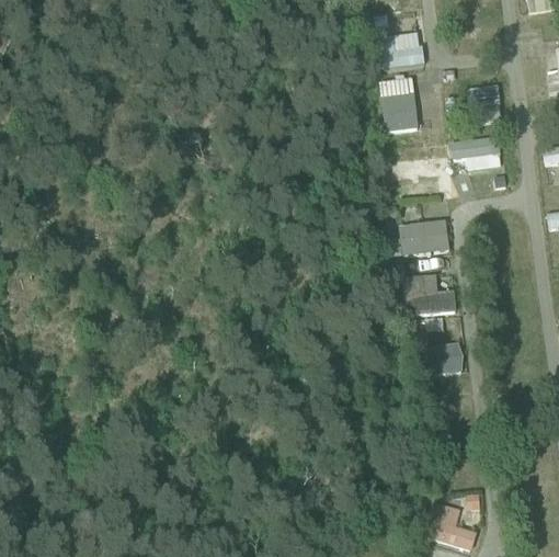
[(525,0),(525,12),(550,12),(550,0),(525,0)]
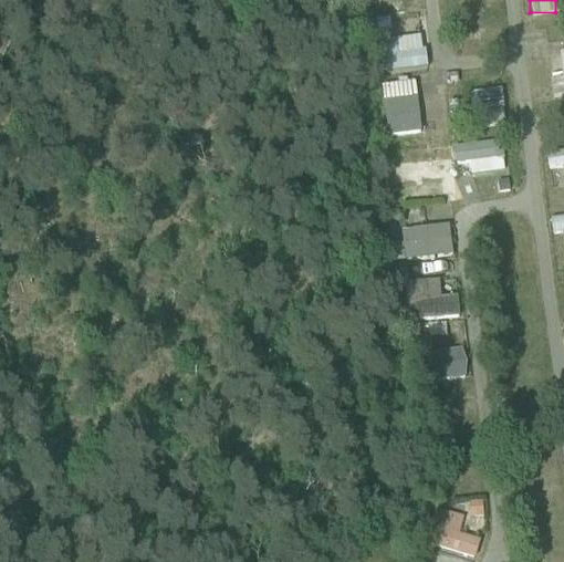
[(378,35),(380,70),(427,66),(426,33),(378,35)]
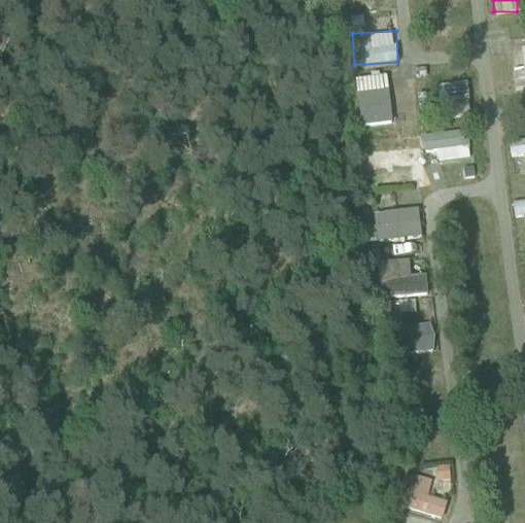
[(524,44),(511,45),(513,86),(524,85),(524,44)]
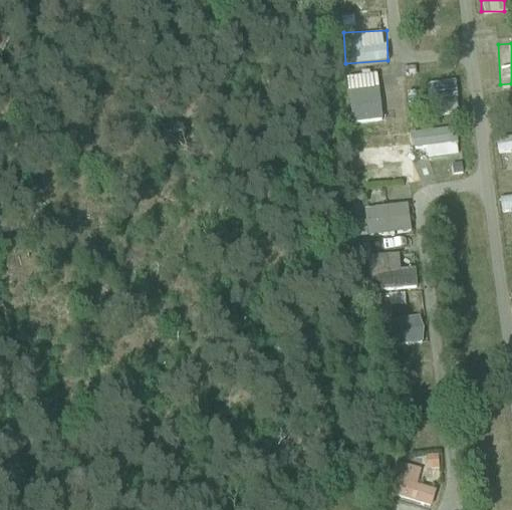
[(378,71),(347,73),(350,120),(380,118),(378,71)]
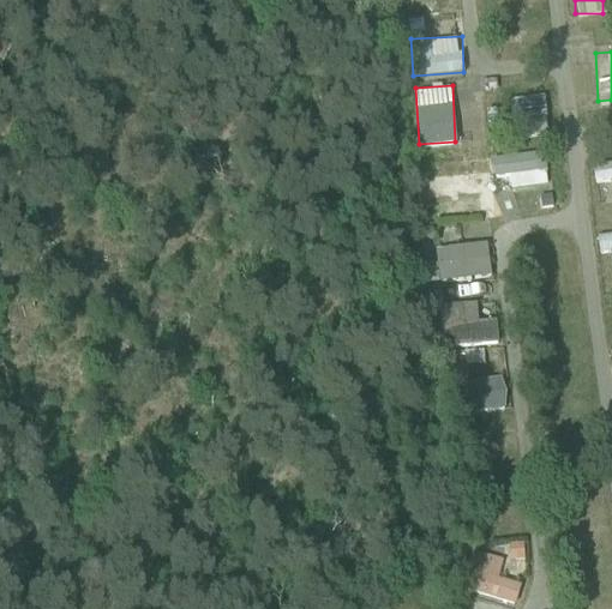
[(492,154),(493,173),(510,173),(510,185),(549,184),(547,151),(492,154)]
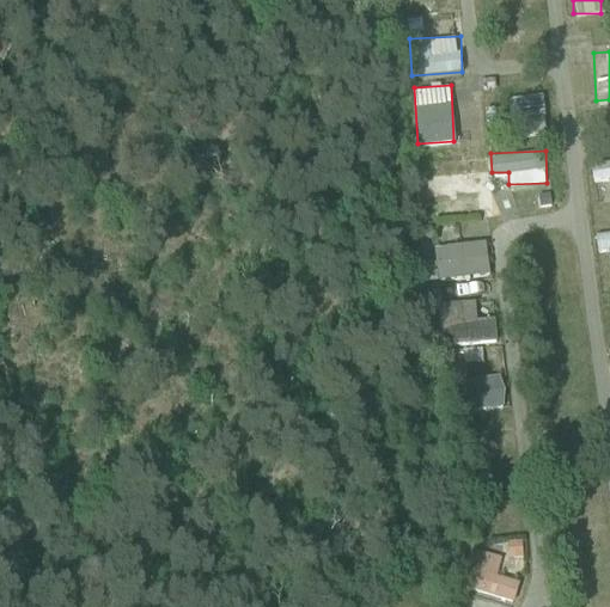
[(477,190),(424,198),(427,218),(480,209),(477,190)]
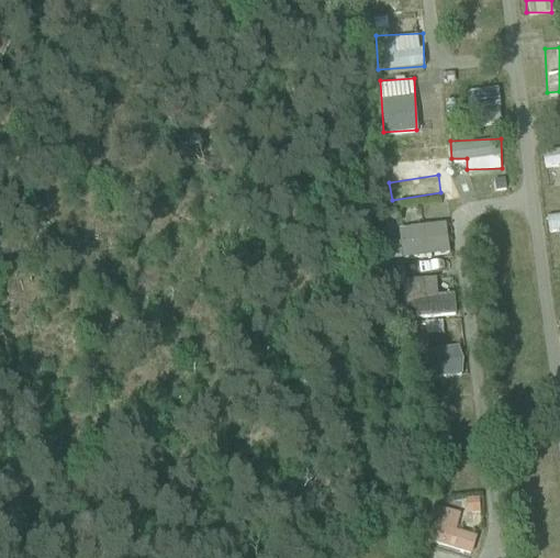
[(548,229),(559,227),(559,211),(547,212),(548,229)]
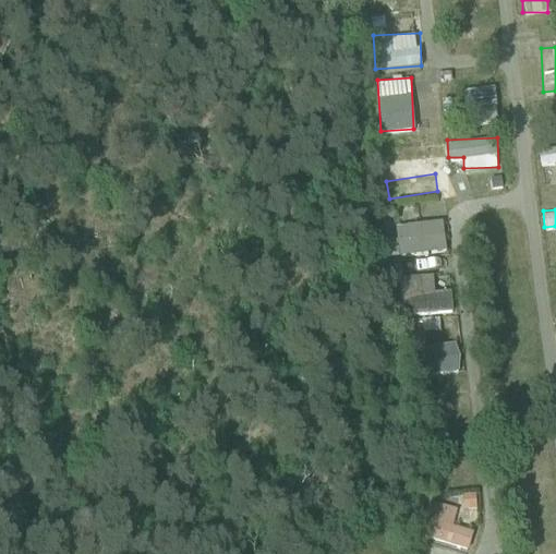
[(396,223),(398,253),(446,250),(444,219),(396,223)]
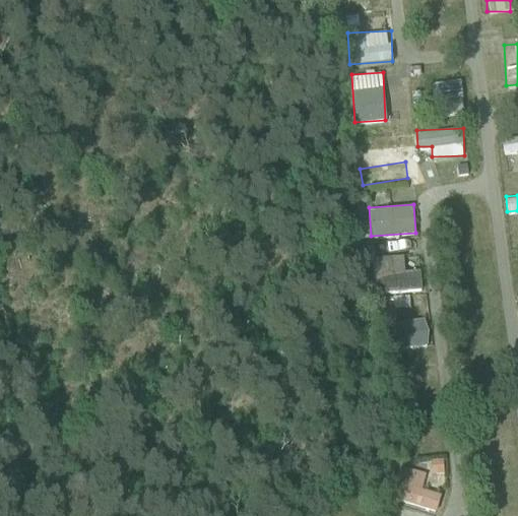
[(403,254),(372,256),(374,291),(422,288),(421,268),(404,269),(403,254)]
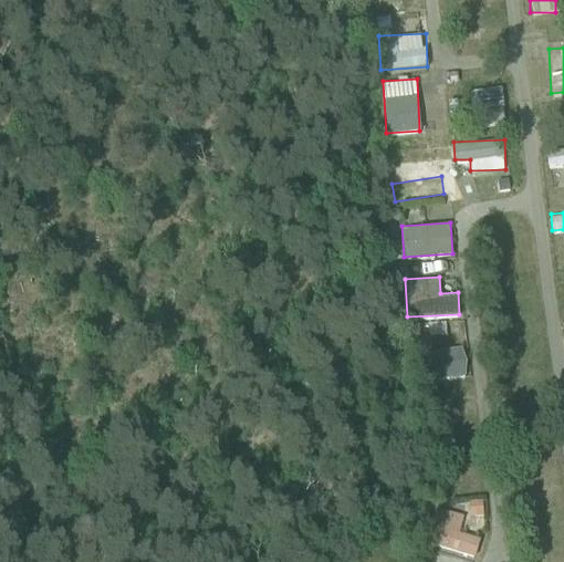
[(465,346),(430,349),(431,377),(467,375),(465,346)]
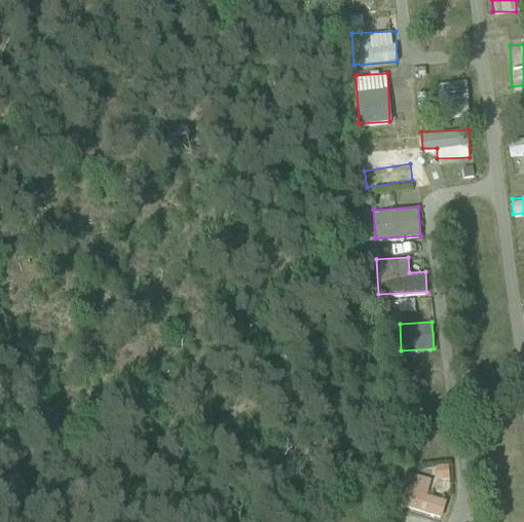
[(412,460),(444,456),(441,430),(409,434),(412,460)]
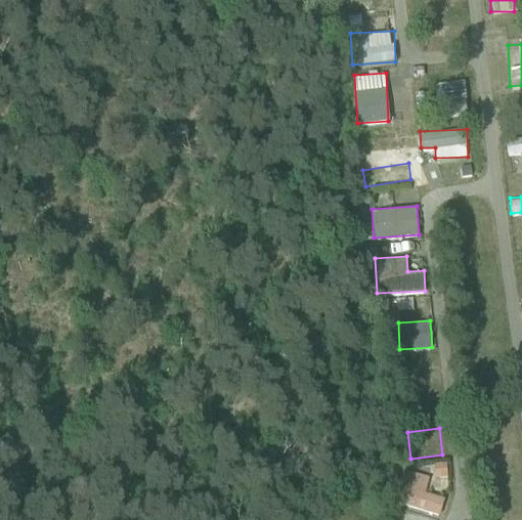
[(427,492),(430,474),(402,469),(395,504),(441,513),(445,495),(427,492)]
